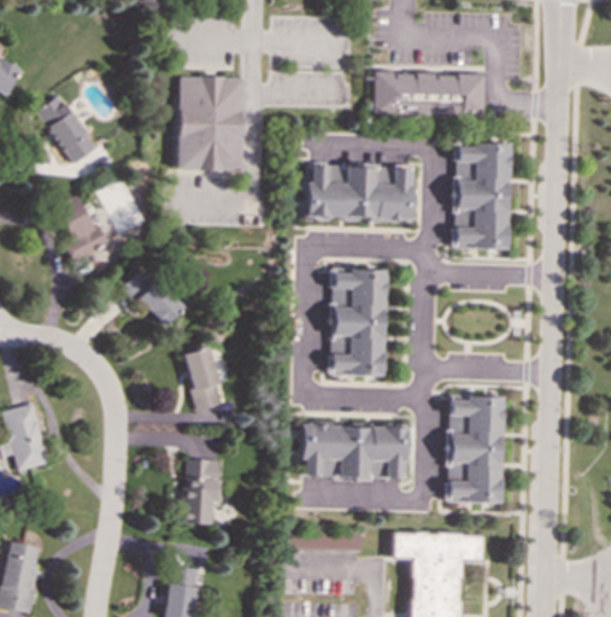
[(0,92),(7,95),(18,65),(0,59),(0,92)]
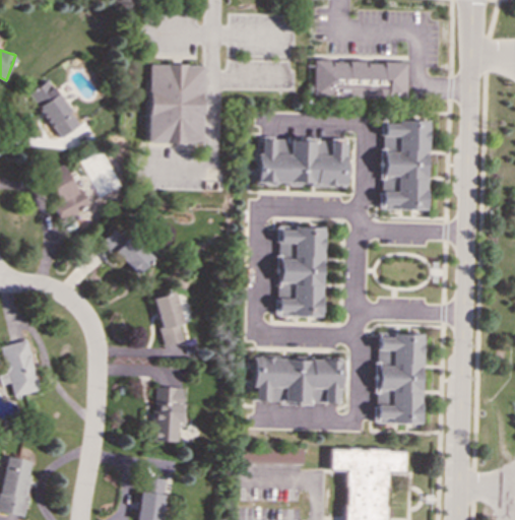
[(317,58),(316,96),(408,99),(409,60),(317,58)]
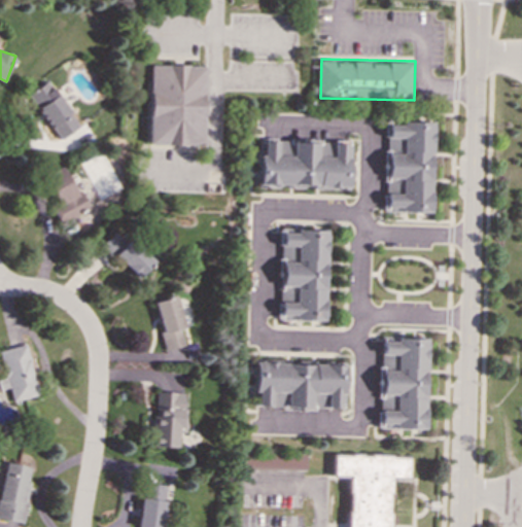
[(208,144),(209,65),(153,64),(153,144),(208,144)]
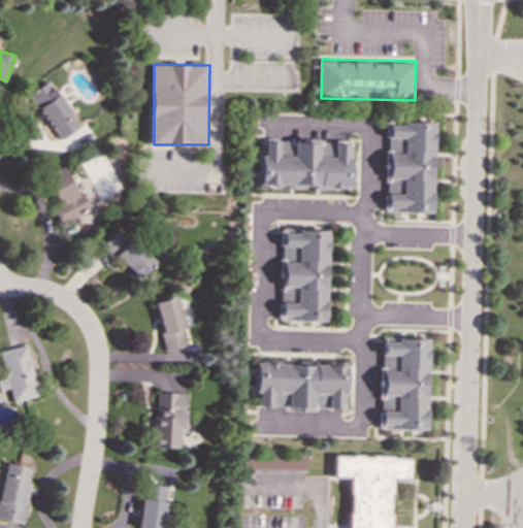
[(84,126),(52,80),(31,95),(63,140),(84,126)]
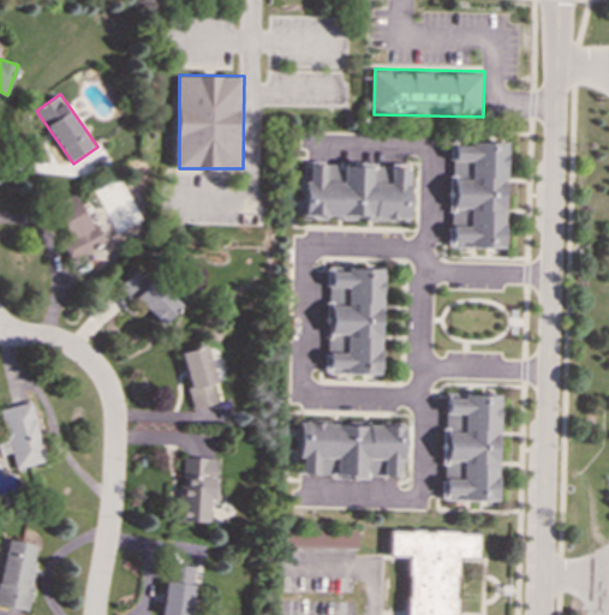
[(452,246),(508,249),(511,142),(454,141),(452,246)]
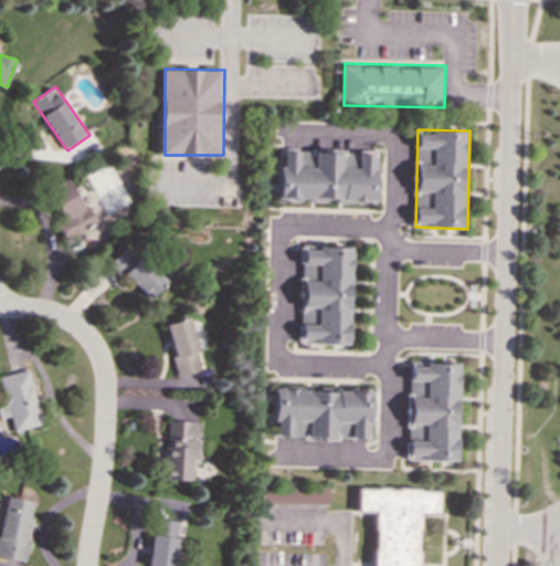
[(282,201),(380,203),(381,150),(283,149),(282,201)]
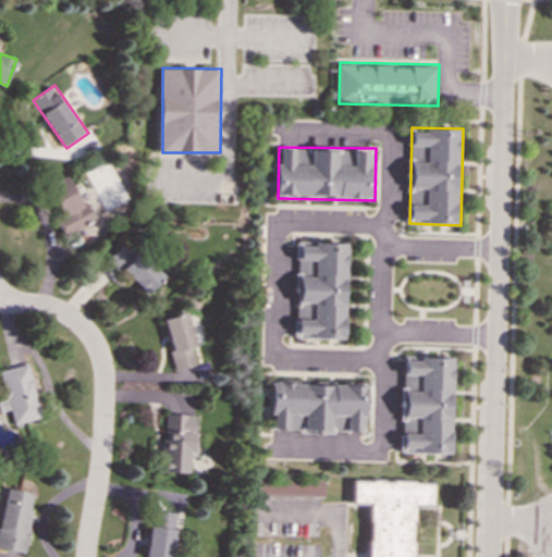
[(96,222),(72,174),(49,186),(62,213),(58,215),(68,236),(96,222)]
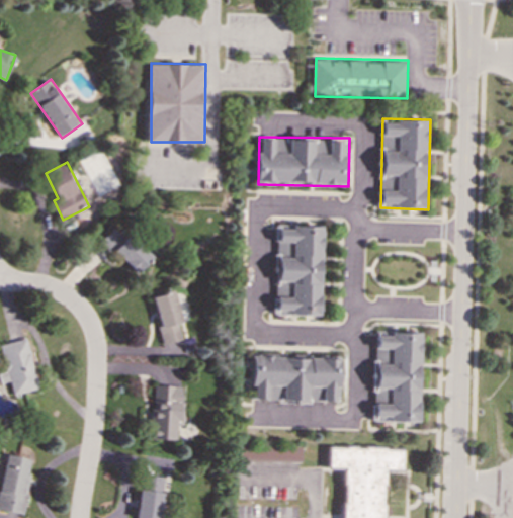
[(153,260),(119,225),(105,239),(138,274),(153,260)]
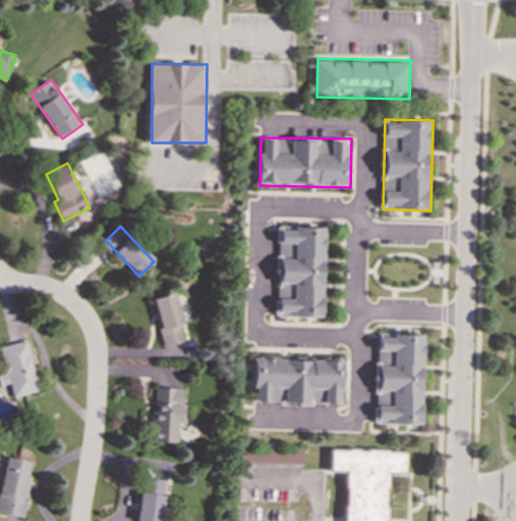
[(280,316),(327,317),(329,227),(281,226),(280,316)]
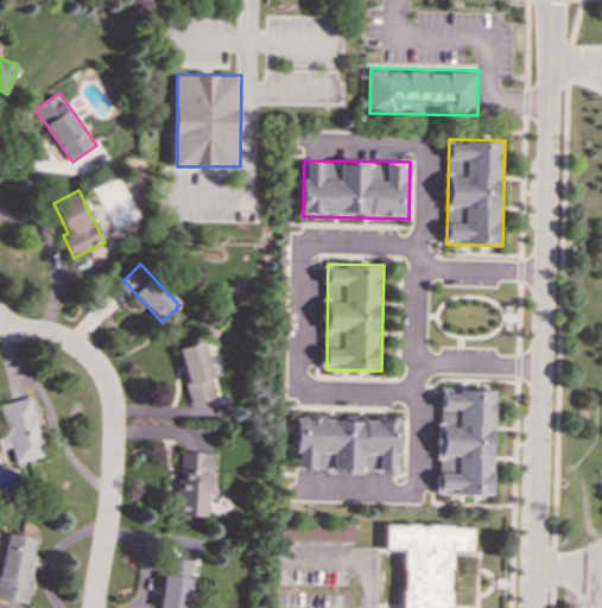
[(211,379),(217,378),(208,341),(181,348),(196,405),(217,399),(211,379)]
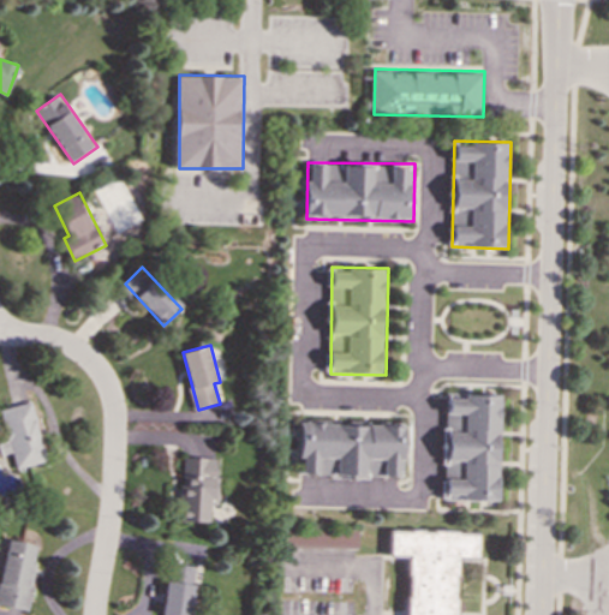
[(502,501),(505,394),(447,393),(445,500),(502,501)]
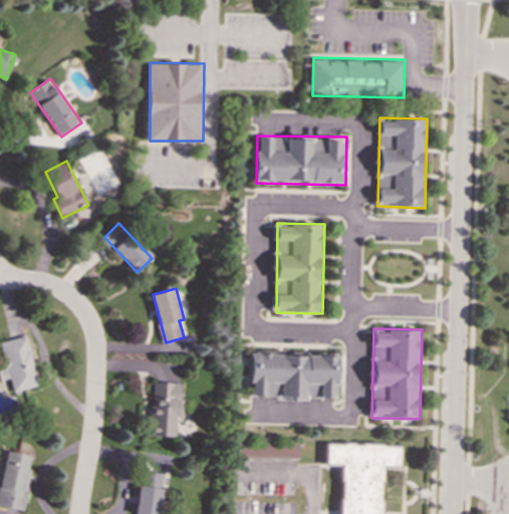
[(2,341),(8,368),(1,370),(3,380),(13,378),(15,392),(40,386),(29,335),(2,341)]
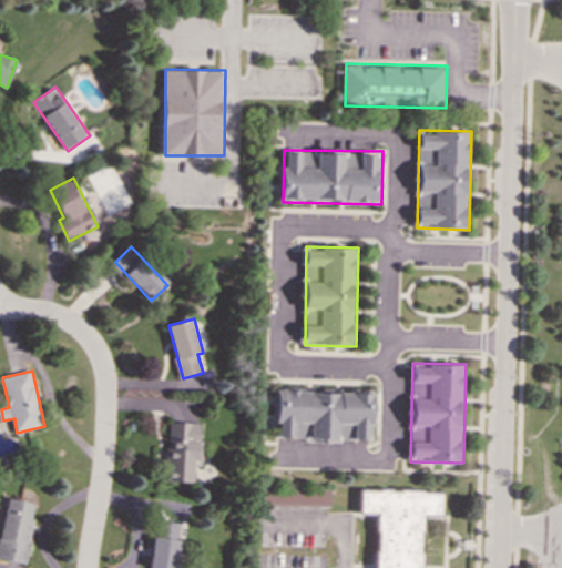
[(375,440),(376,391),(279,388),(277,438),(375,440)]
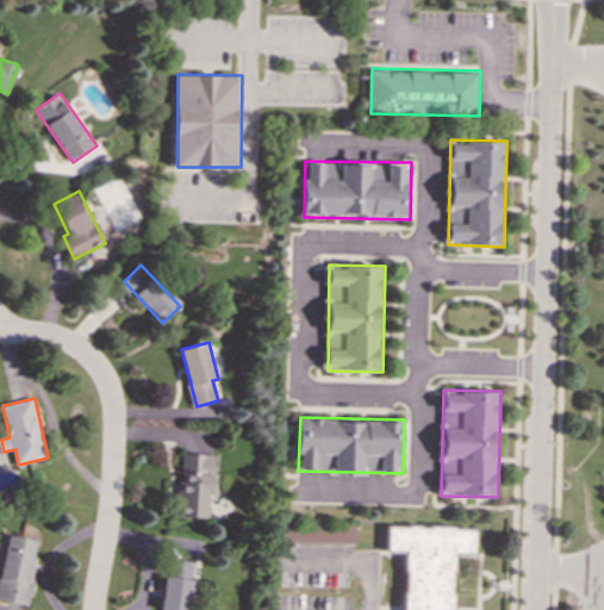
[(209,517),(209,499),(217,499),(219,454),(184,453),(181,517),(209,517)]
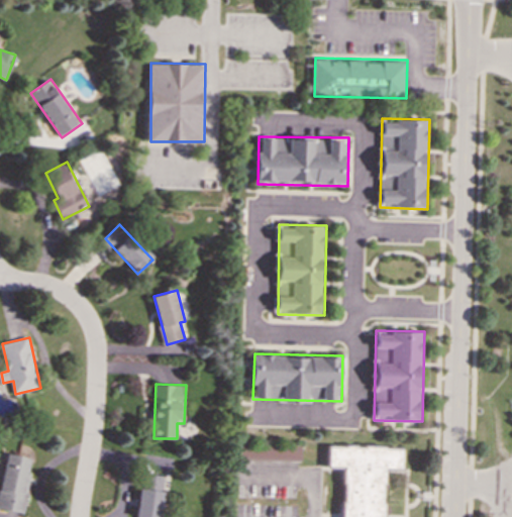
[(303,460),(303,444),(239,443),(238,458),(303,460)]
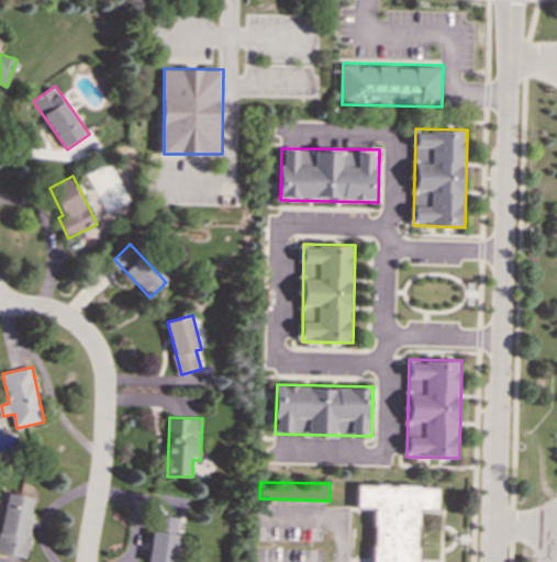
[(376,561),(420,561),(421,509),(441,510),(441,486),(360,484),(360,508),(377,508),(376,561)]
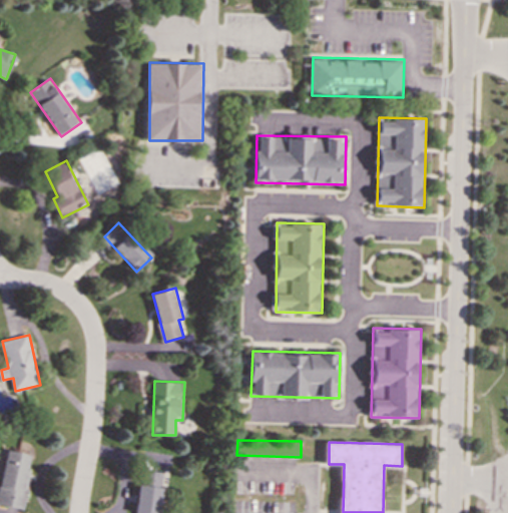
[(0,503),(24,509),(32,472),(28,471),(31,454),(8,450),(0,488),(0,503)]
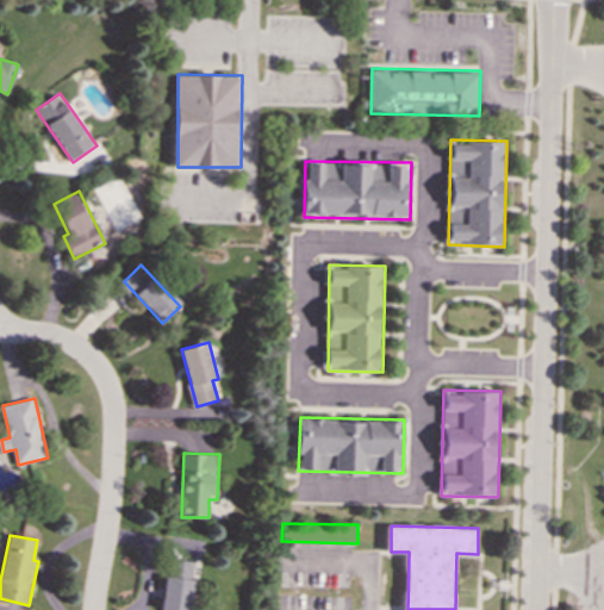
[(166,576),(162,609),(190,609),(195,561),(174,559),(172,576),(166,576)]
